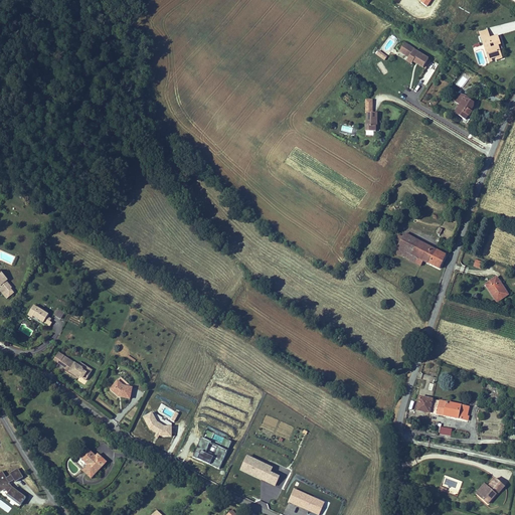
[(481,37),(480,34),(472,36),(473,40),(475,40),(477,46),(475,46),(478,54),(480,53),(482,58),(486,56),(487,59),(492,57),(490,49),(487,50),(486,46),(492,44),(489,35),(481,37)]
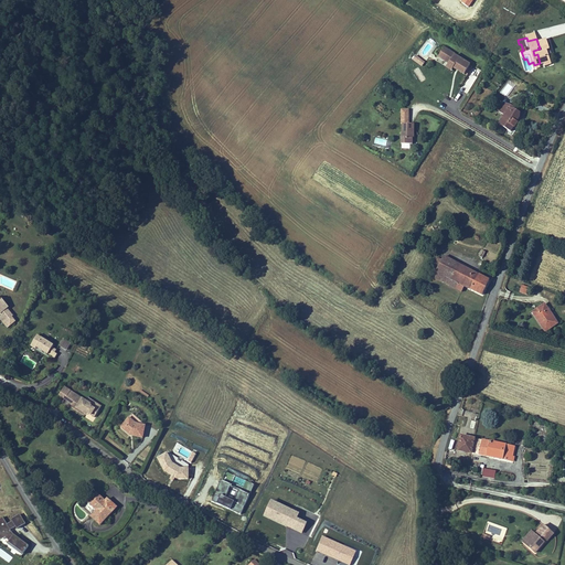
[(461,76),(467,67),(448,56),(449,55),(438,50),(433,59),(444,65),(440,68),(446,72),(448,68),(450,64),(461,71),(459,75),(461,76)]
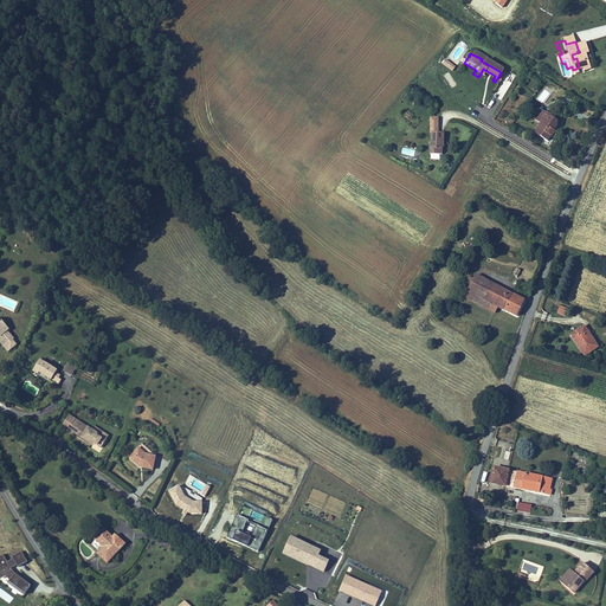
[(443,64),(453,71),(457,65),(445,59),(443,64)]
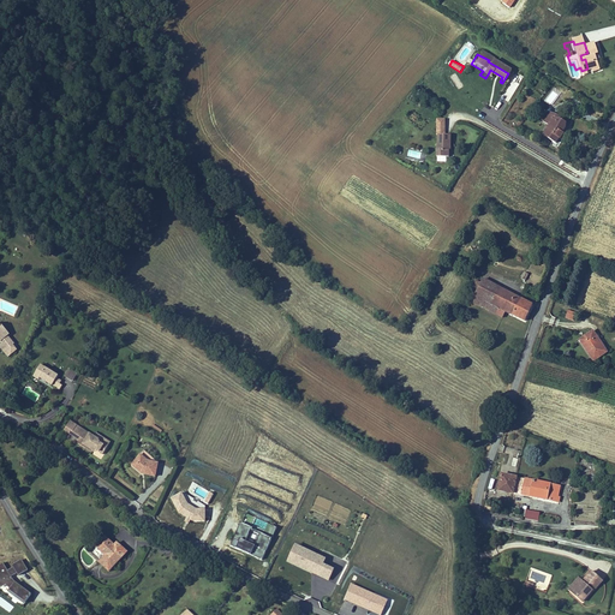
[(500,82),(502,77),(490,70),(488,75),(500,82)]
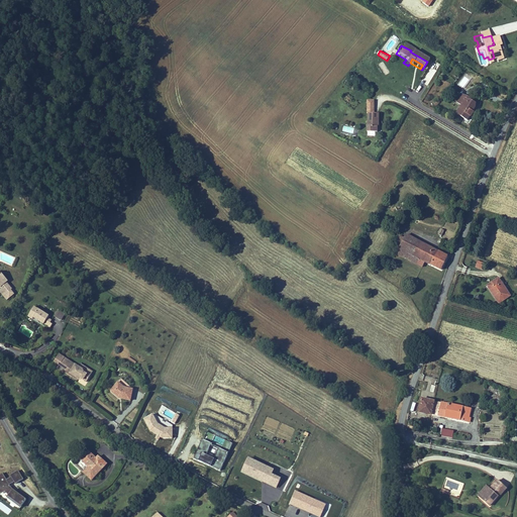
[(385,76),(390,73),(384,62),(379,64),(385,76)]
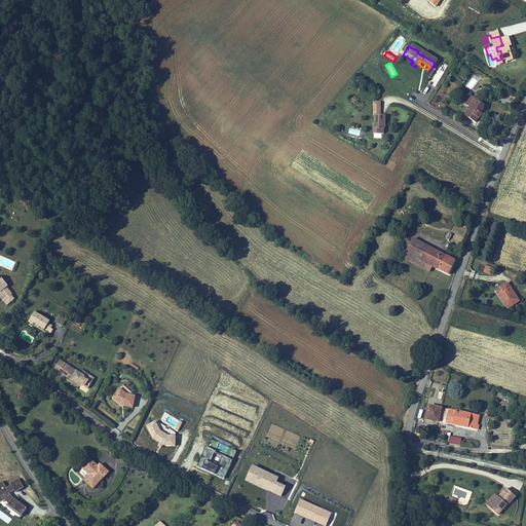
[(476,117),(480,109),(475,106),(477,103),(478,102),(465,95),(460,104),(467,108),(462,116),(473,122),(476,117)]
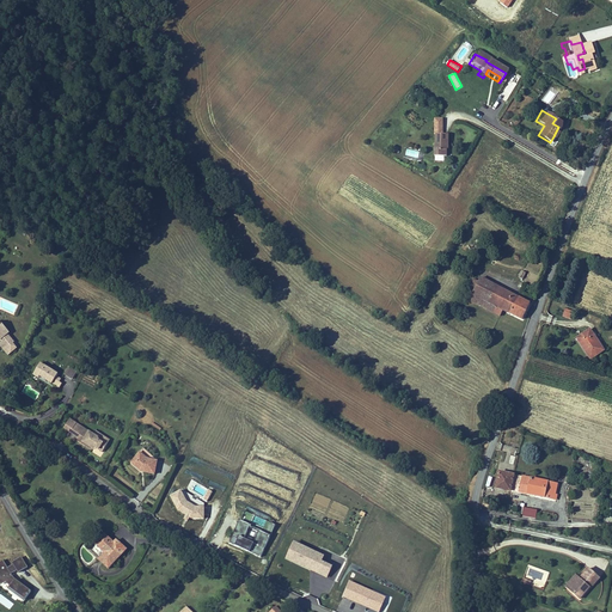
[(442,152),(442,147),(444,147),(444,136),(430,136),(430,147),(430,158),(442,158),(442,152)]
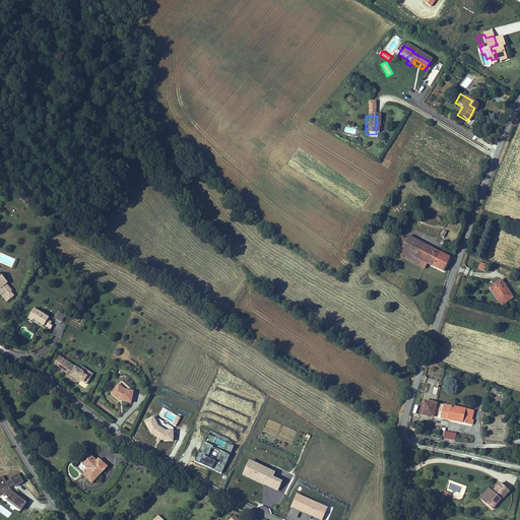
[(447,266),(451,259),(407,237),(406,240),(401,250),(398,256),(407,260),(410,254),(420,259),(417,265),(424,268),(427,263),(445,272),(447,266)]
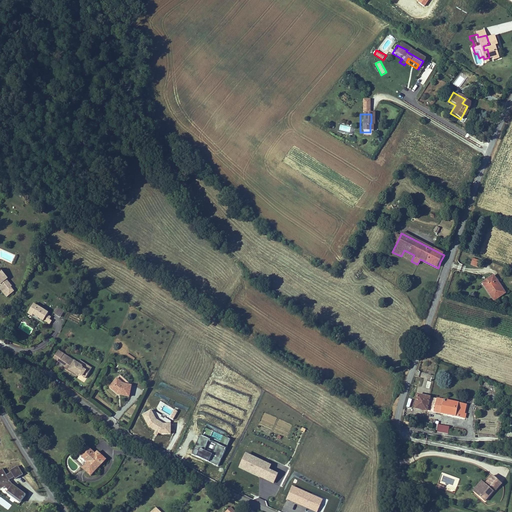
[(390,243),(395,246),(400,236),(395,234),(390,243)]
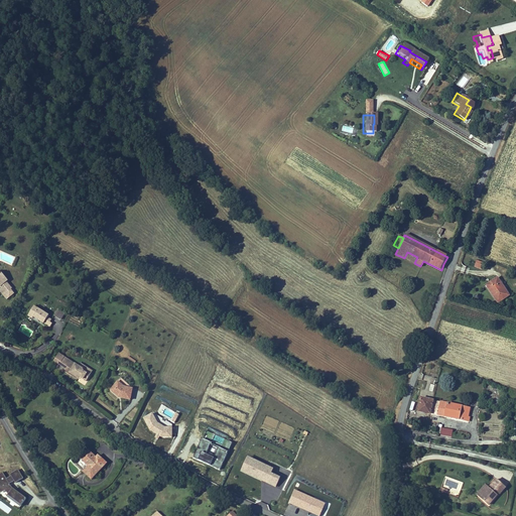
[(404,258),(414,263),(417,257),(407,252),(404,258)]
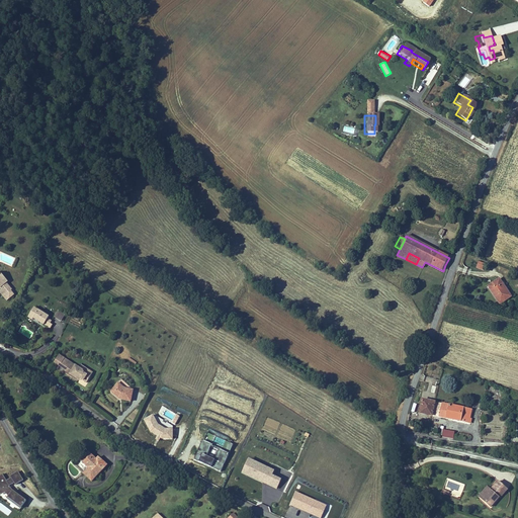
[(483,270),(486,263),(479,261),(476,267),(483,270)]
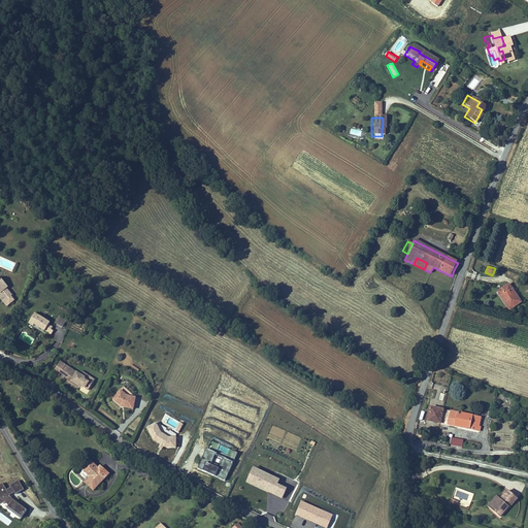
[(0,295),(1,296),(0,296),(0,298),(7,307),(14,301),(10,297),(12,295),(7,289),(7,288),(1,279),(0,278),(0,295)]
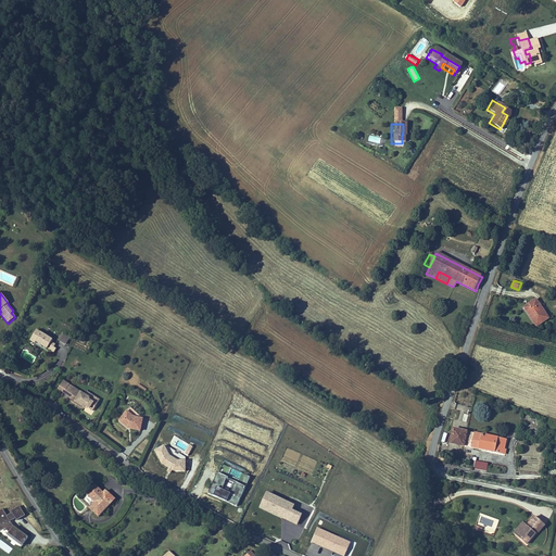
[(530,306),(526,308),(536,326),(547,319),(541,310),(542,310),(535,300),(529,304),(530,306)]
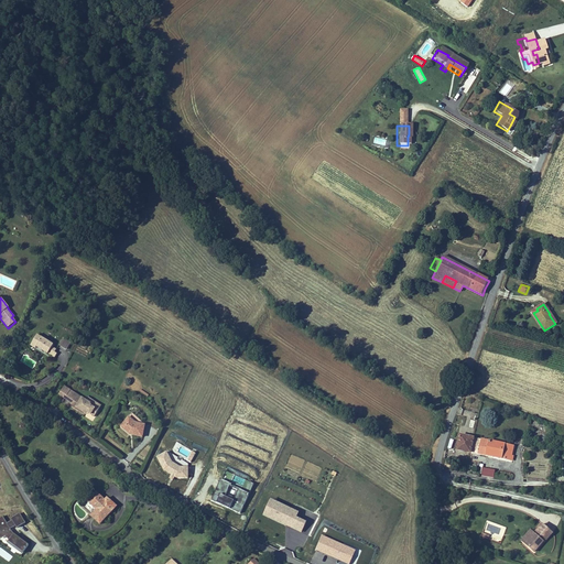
[(36,348),(56,359),(58,355),(56,353),(57,350),(53,348),(54,346),(38,337),(33,344),(38,346),(36,348)]
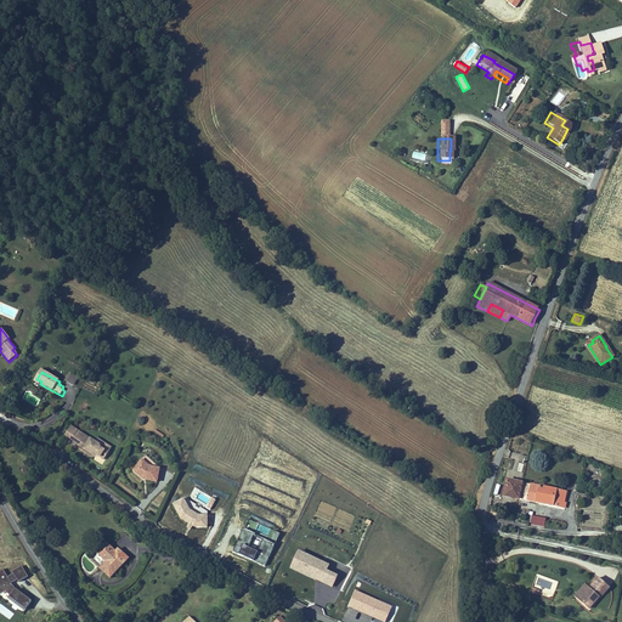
[(75,386),(79,378),(71,373),(66,382),(75,386)]
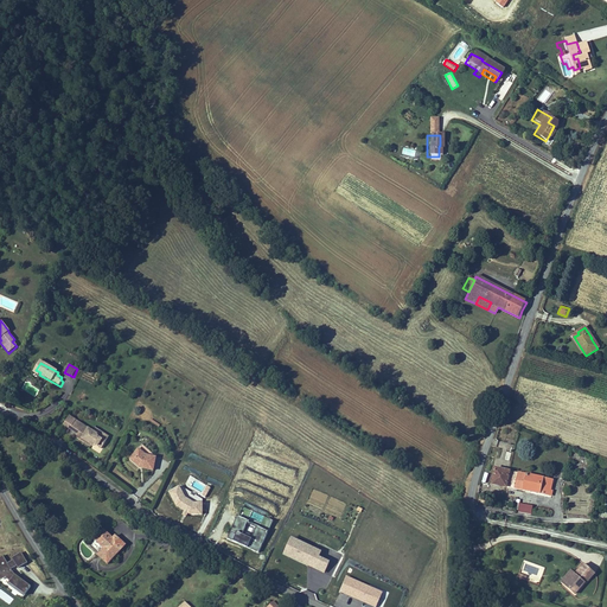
[(70,430),(76,421),(70,417),(63,427),(70,430)]
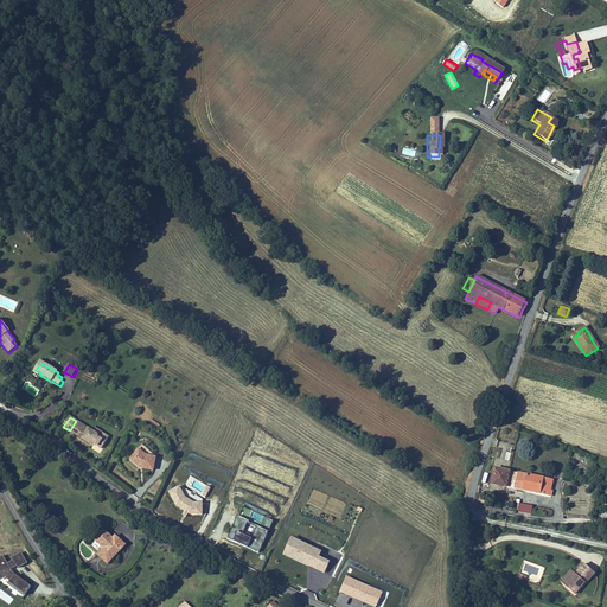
[(76,435),(82,425),(76,421),(70,430),(76,435)]
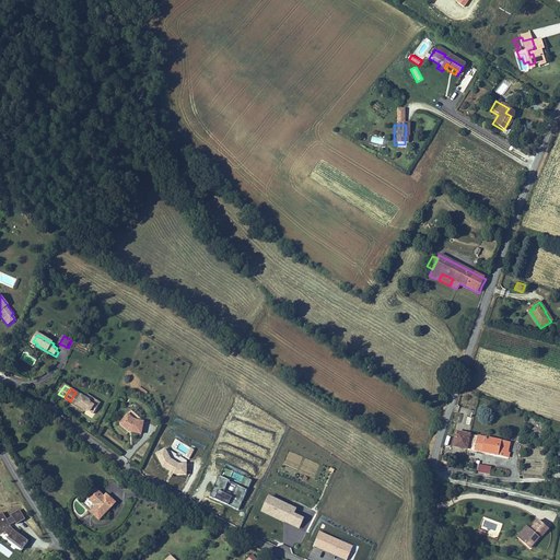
[(70,401),(70,403),(79,408),(83,410),(84,409),(86,410),(93,415),(97,408),(94,406),(97,401),(92,398),(90,401),(86,398),(76,392),(70,401)]
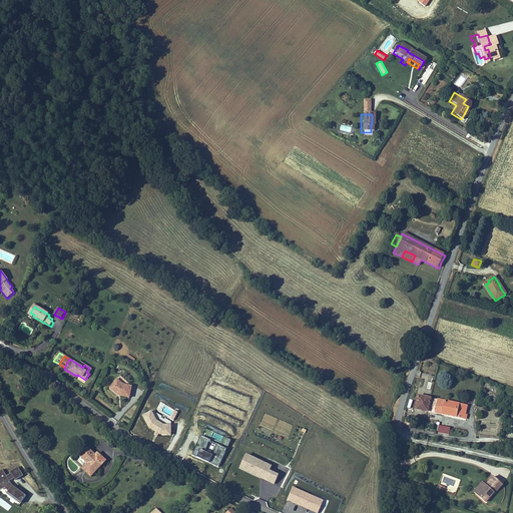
[(130,398),(132,386),(123,385),(117,380),(110,389),(119,396),(120,395),(122,395),(122,396),(130,398)]
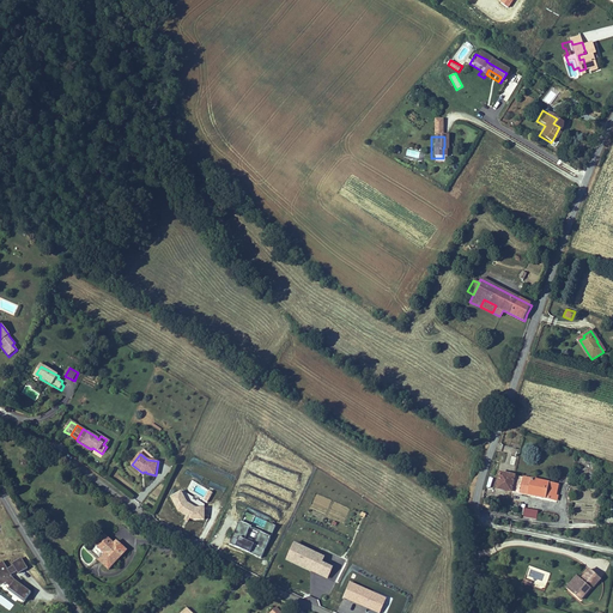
[(515,475),(501,473),(497,489),(511,492),(515,475)]
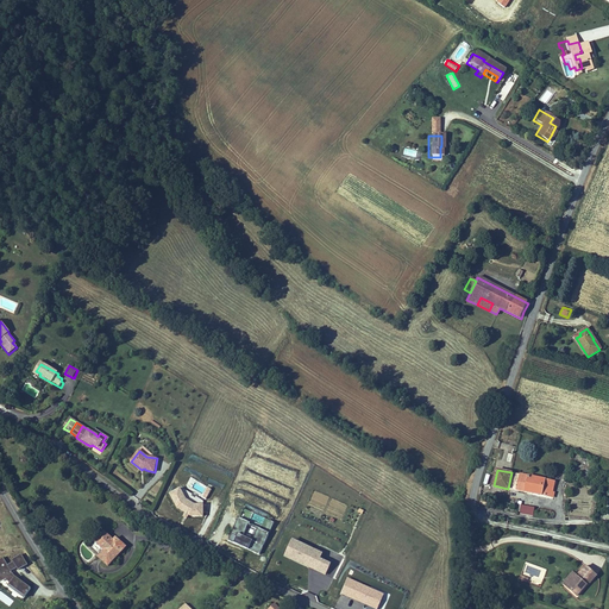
[(512,472),(508,489),(516,490),(516,489),(541,495),(545,479),(528,476),(512,472)]
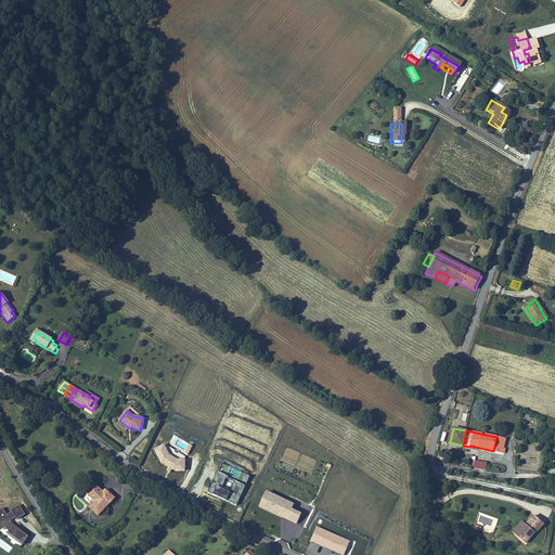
[(497,437),(493,451),(503,453),(505,439),(497,437)]
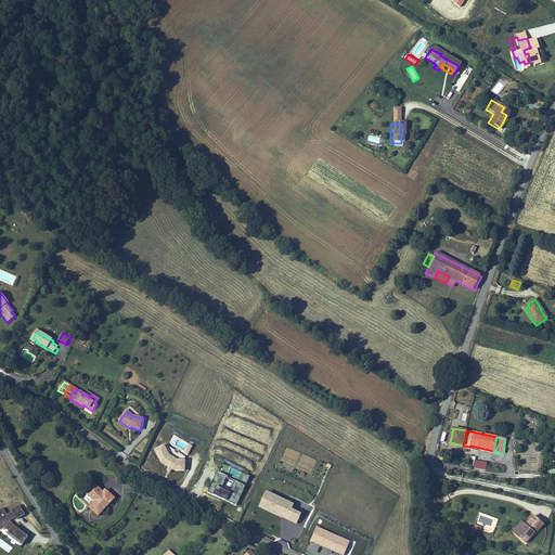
[(173,467),(173,470),(186,470),(185,459),(178,459),(175,456),(169,453),(165,443),(155,449),(160,460),(169,466),(169,465),(173,467)]
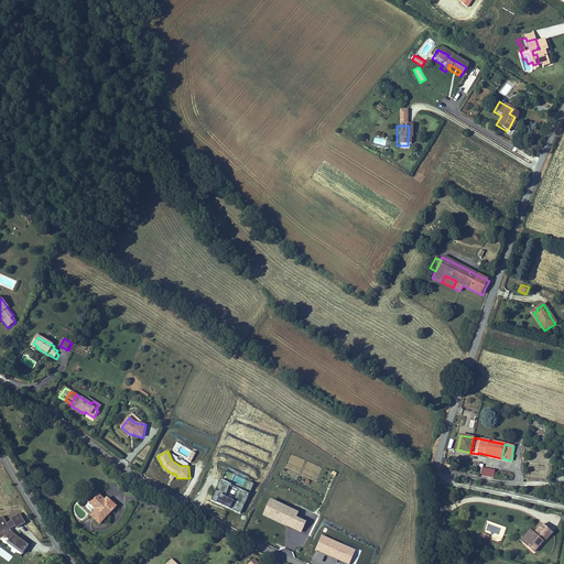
[(495,469),(483,467),(480,475),(494,477),(495,469)]
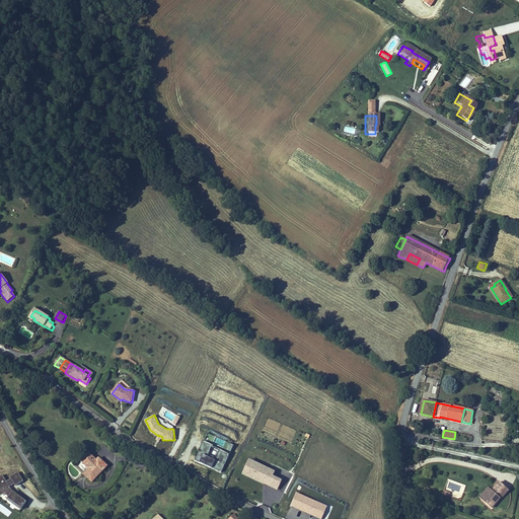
[(221,473),(230,454),(204,442),(195,461),(221,473)]
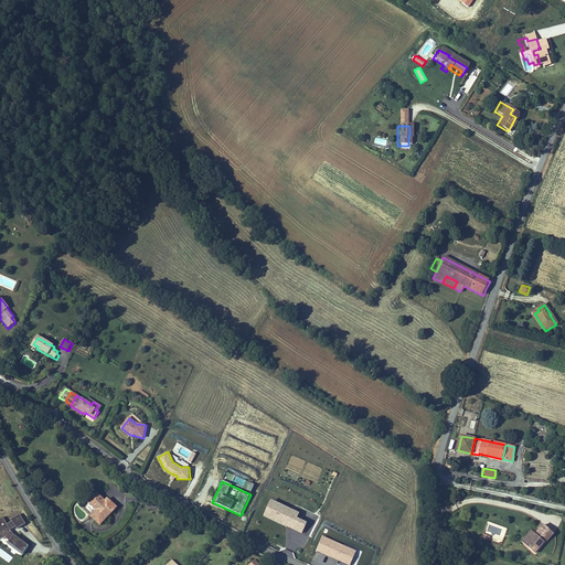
[(96,493),(87,503),(95,511),(89,518),(100,528),(118,509),(107,499),(105,501),(96,493)]
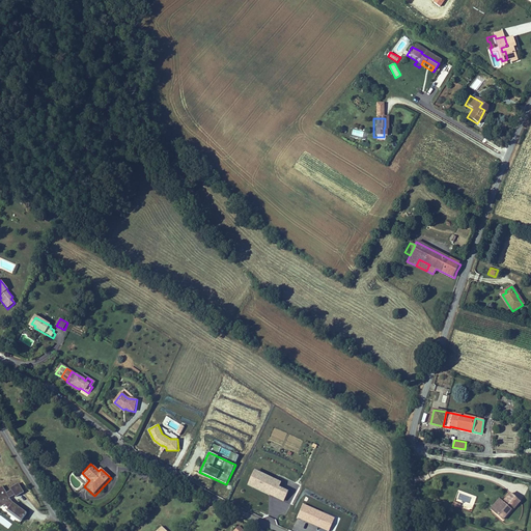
[(248,485),(284,502),(288,492),(279,487),(281,483),(255,471),(248,485)]
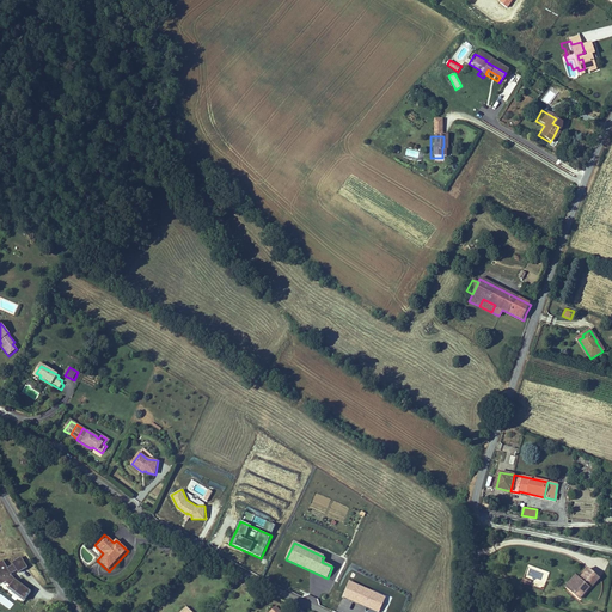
[(4,561),(0,562),(0,576),(4,583),(6,582),(10,587),(8,588),(24,600),(30,593),(14,581),(13,579),(11,575),(17,571),(18,574),(28,569),(22,558),(12,563),(13,565),(7,569),(4,561)]
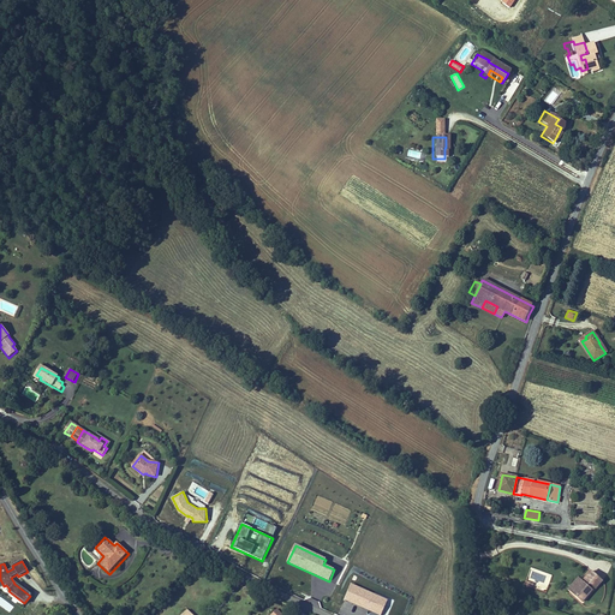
[(602,584),(590,574),(581,585),(583,586),(575,595),(575,601),(581,607),(592,595),(602,584)]
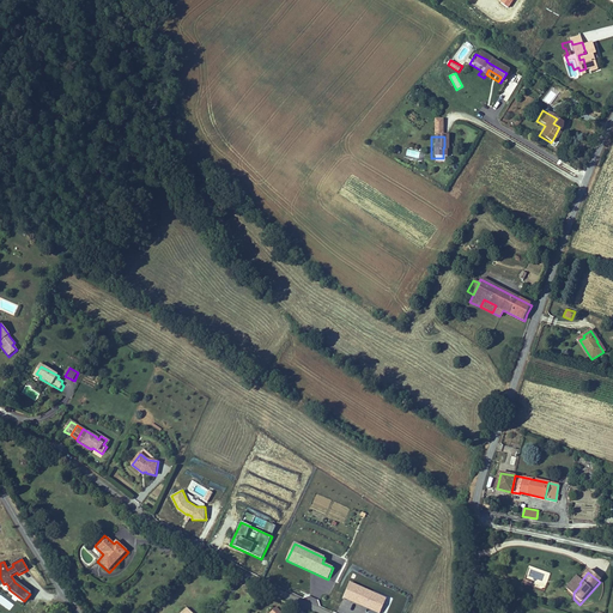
[(581,584),(580,583),(575,580),(565,592),(574,599),(574,593),(581,584)]
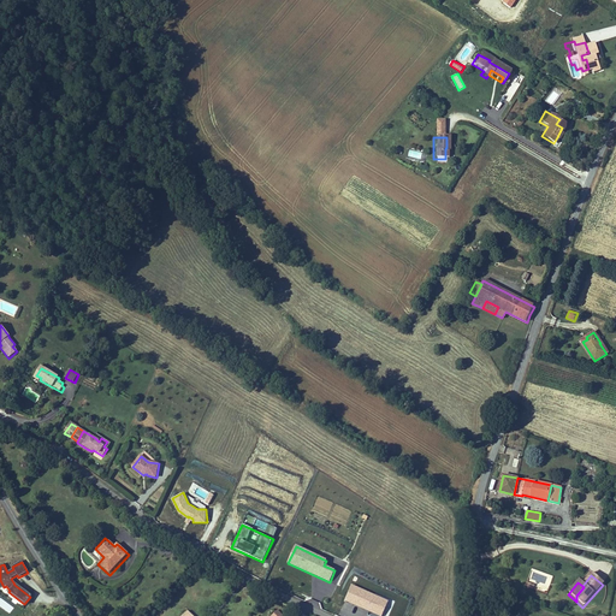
[(351,585),(345,599),(381,614),(388,600),(351,585)]
